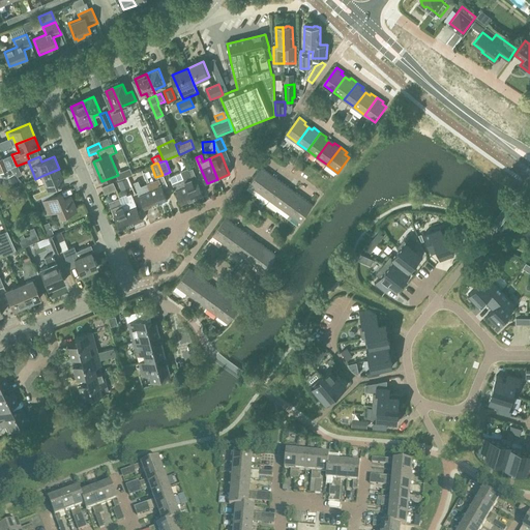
[(188,168),(181,171),(181,172),(184,179),(193,199),(204,194),(194,168),(189,170),(188,168)]
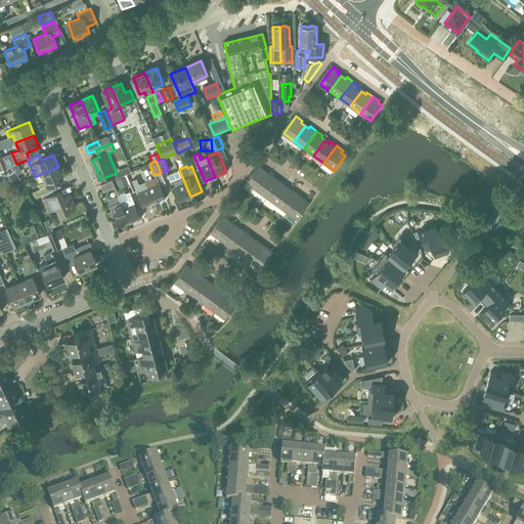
[(257,191),(268,175),(264,172),(266,170),(260,166),(247,184),(257,191)]
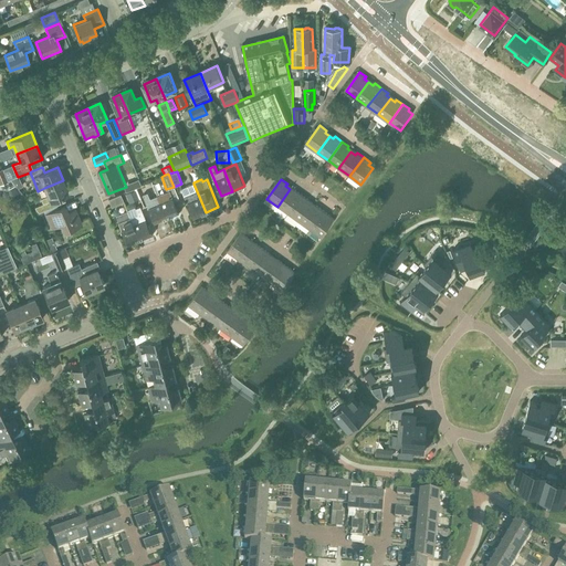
[(41,199),(42,203),(34,207),(35,210),(37,211),(38,213),(45,210),(58,205),(55,199),(69,194),(63,180),(44,188),(48,196),(41,199)]
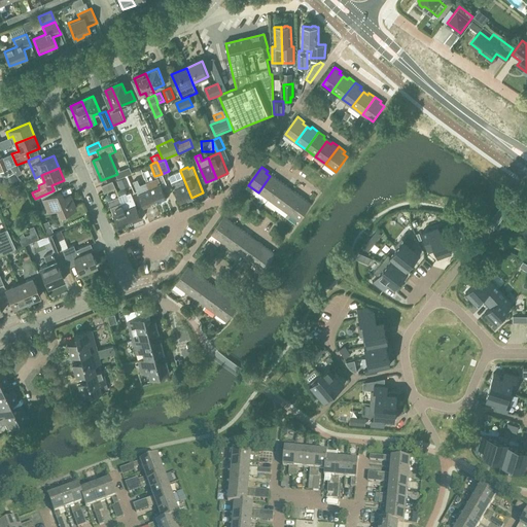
[(191,198),(183,178),(180,171),(169,175),(180,202),(191,198)]
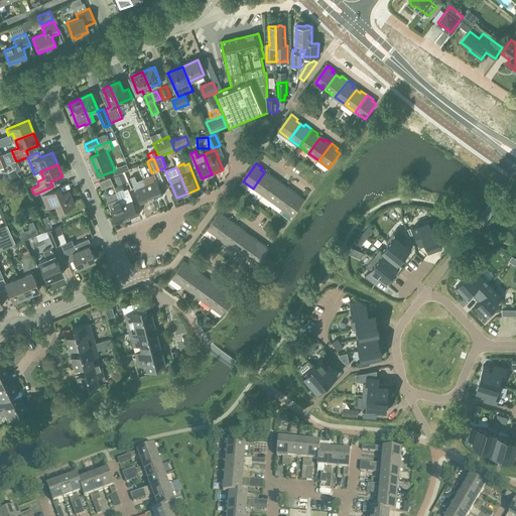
[(263,196),(275,177),(269,173),(268,175),(264,172),(253,188),(263,196)]
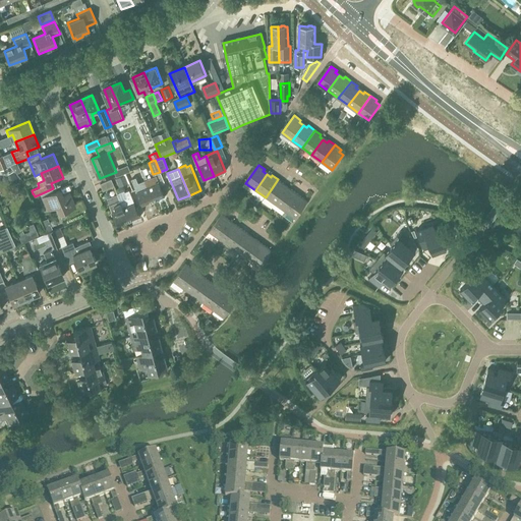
[(146,180),(154,198),(165,194),(158,175),(146,180)]
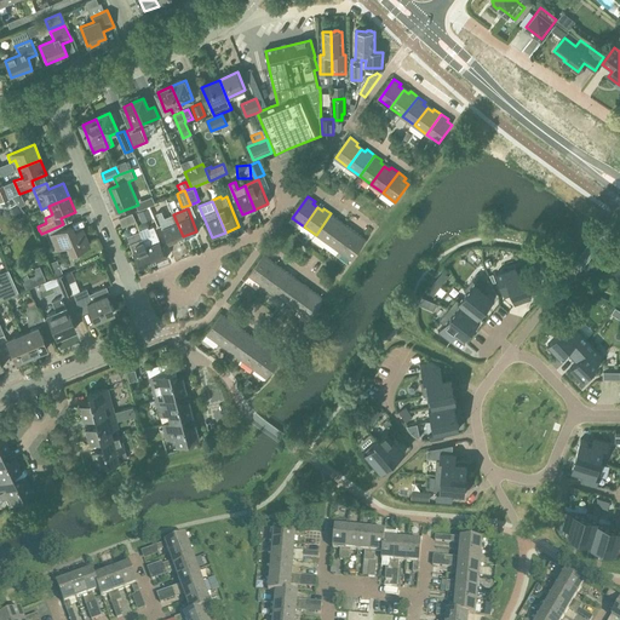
[(183,236),(173,214),(166,217),(162,211),(158,213),(170,242),(183,236)]
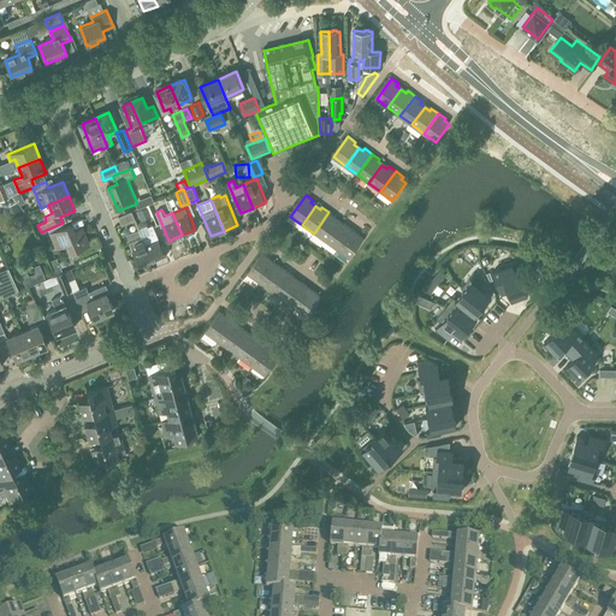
[(132,211),(119,217),(123,225),(136,220),(132,211)]
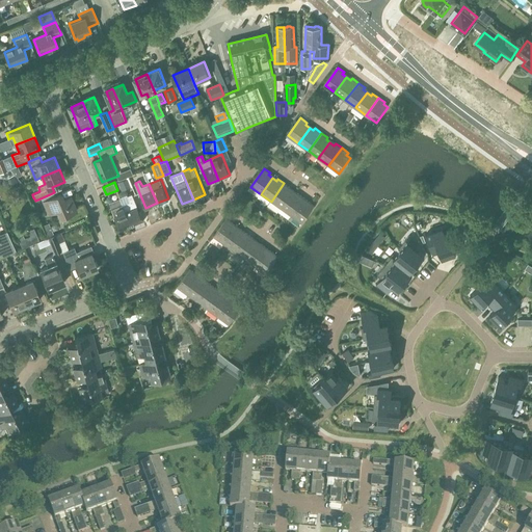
[(282,209),(293,192),(289,190),(290,188),(284,183),(271,202),(282,209)]
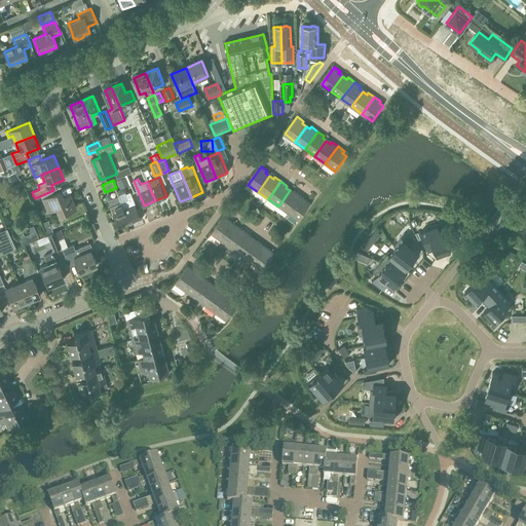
[(289,214),(301,196),(295,191),(294,193),(290,190),(278,207),(289,214)]
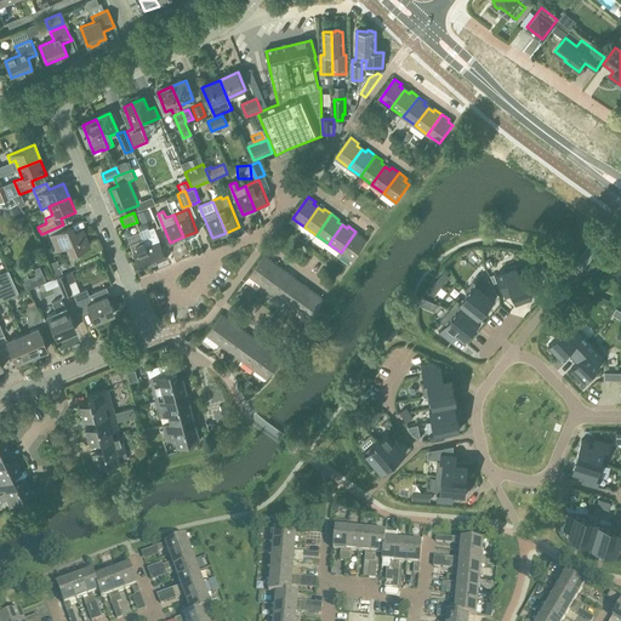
[(75,233),(73,227),(51,237),(57,251),(68,246),(72,255),(91,246),(84,229),(75,233)]
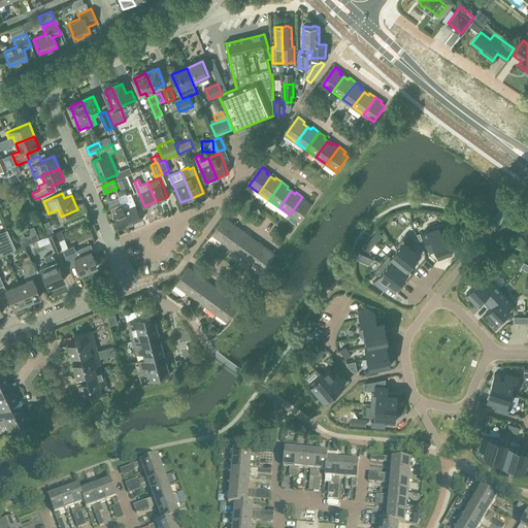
[(121,197),(120,197),(130,223),(142,219),(132,193),(127,195),(121,197)]
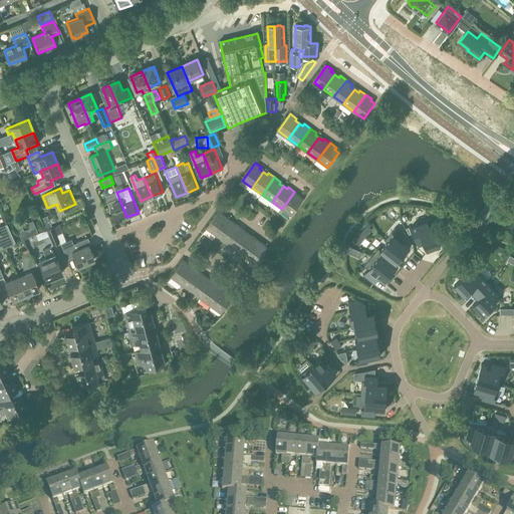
[(116,221),(126,217),(116,192),(106,197),(116,221)]
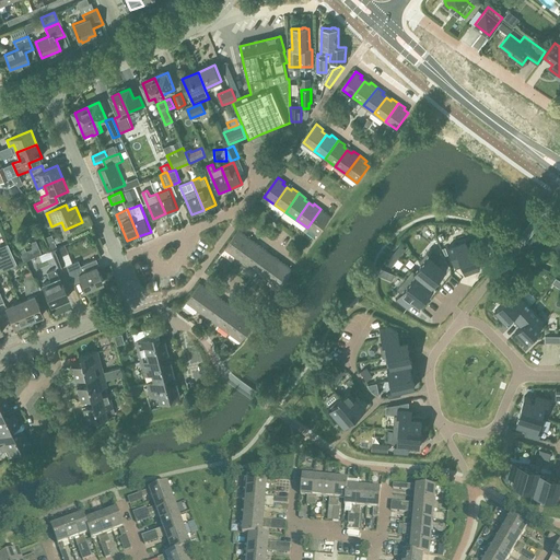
[(318,235),(330,219),(326,216),(327,213),(321,209),(307,228),(318,235)]
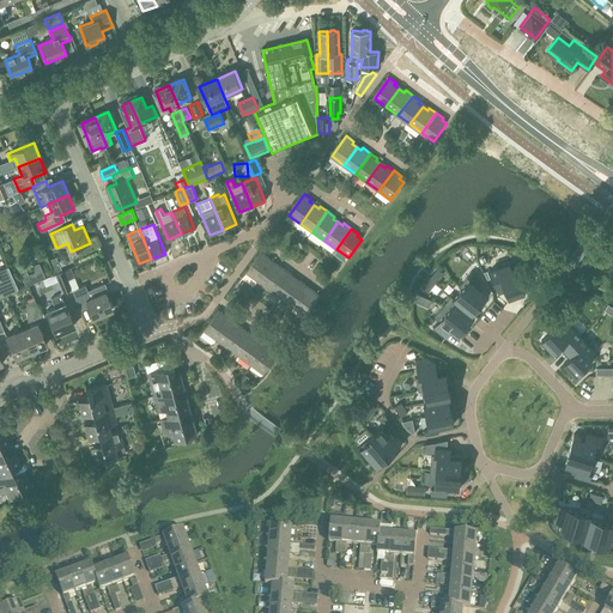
[(259,280),(272,263),(267,260),(269,258),(261,252),(247,272),(259,280)]
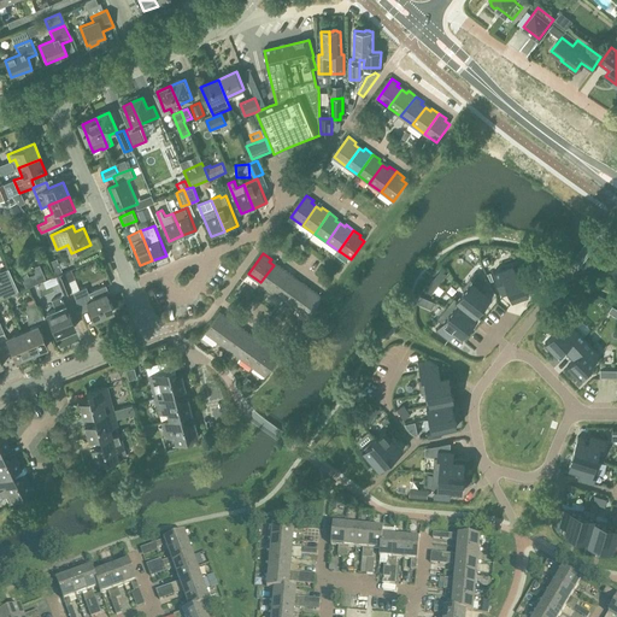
[(45,278),(39,264),(33,268),(35,274),(28,276),(25,270),(19,272),(25,287),(45,278)]
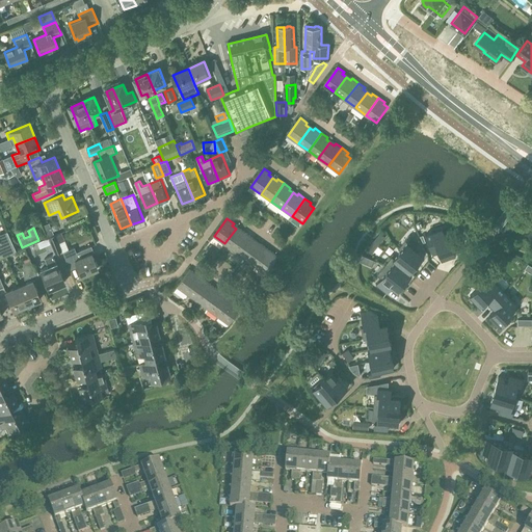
[(432,251),(439,248),(440,253),(442,259),(456,254),(451,240),(442,228),(426,234),(432,251)]
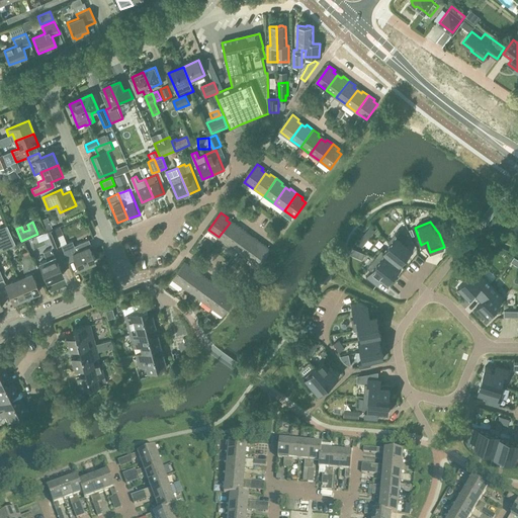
[(229,245),(241,228),(235,223),(234,225),(230,223),(219,237),(229,245)]
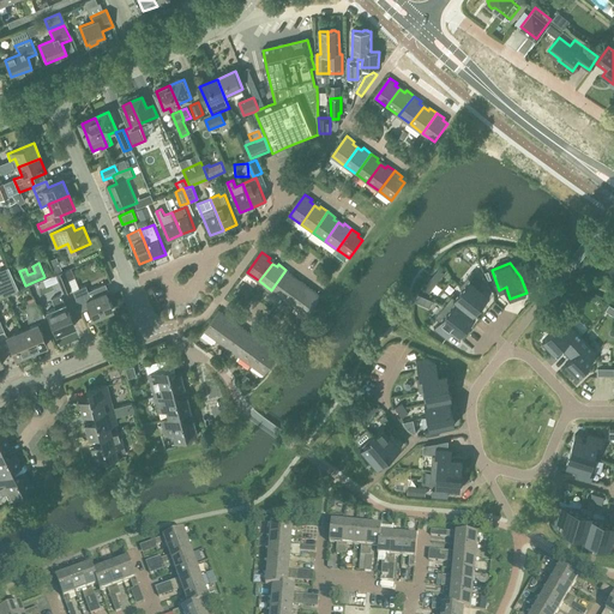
[(0,299),(19,292),(8,268),(0,270),(0,281),(0,282),(0,299)]
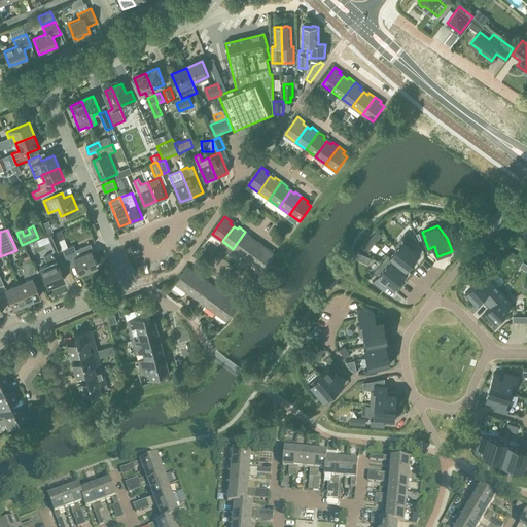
[(60,230),(55,232),(58,240),(63,238),(60,230)]
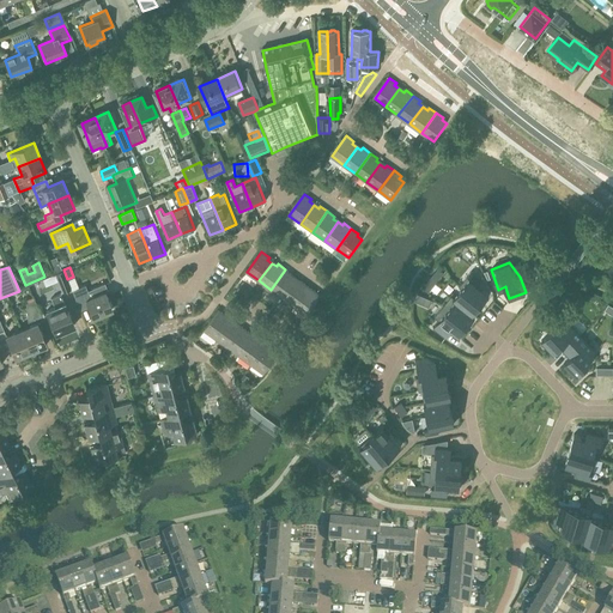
[(54,273),(62,292),(71,289),(67,279),(64,269),(54,273)]
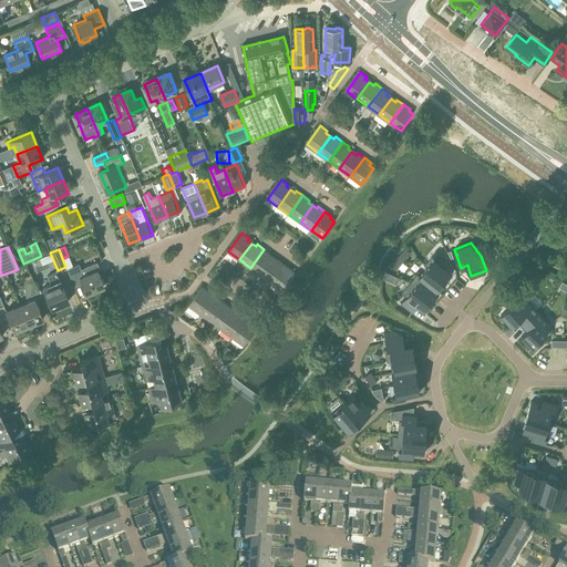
[(261,276),(274,259),(269,256),(270,254),(264,249),(250,268),(261,276)]
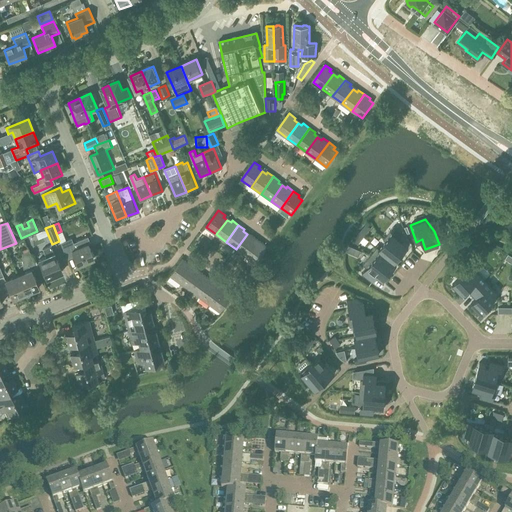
[(383,239),(385,241),(386,240),(402,253),(409,245),(399,237),(402,233),(394,226),(383,239)]
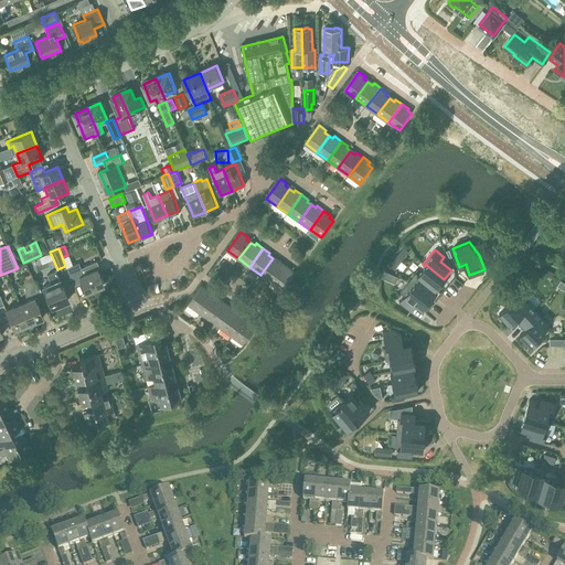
[(395,268),(401,263),(402,260),(396,256),(395,257),(390,266),(395,269),(395,268)]
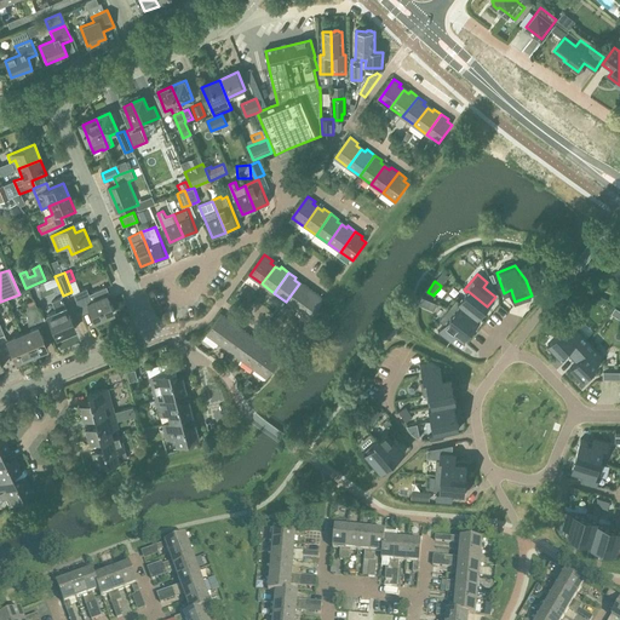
[(298,310),(313,290),(305,285),(304,287),(299,283),(286,302),(298,310)]
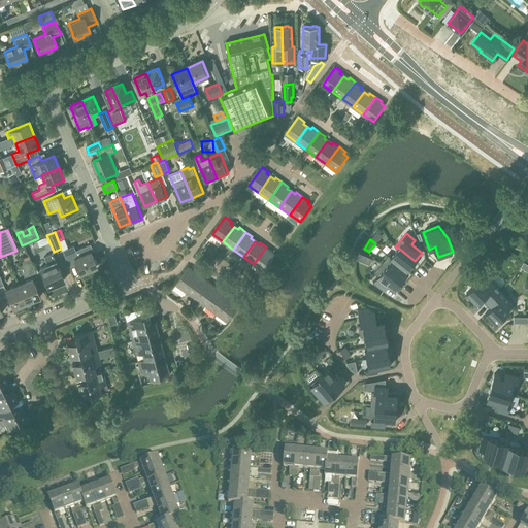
[(91,253),(94,252),(91,244),(76,251),(74,245),(63,251),(69,265),(76,262),(81,273),(97,267),(91,253)]
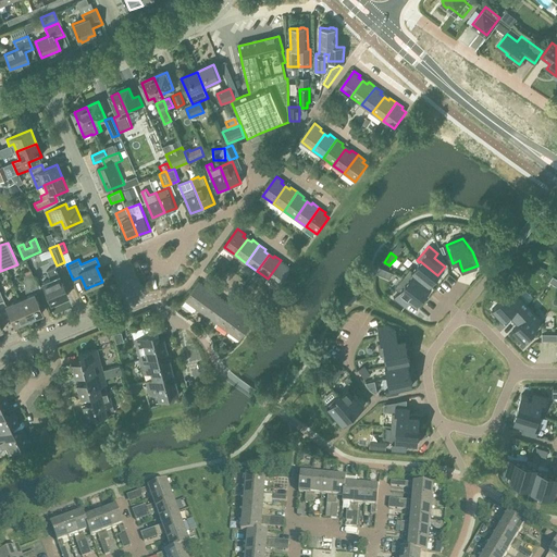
[(281,260),(268,279),(279,286),(289,271),(285,268),(287,264),(281,260)]
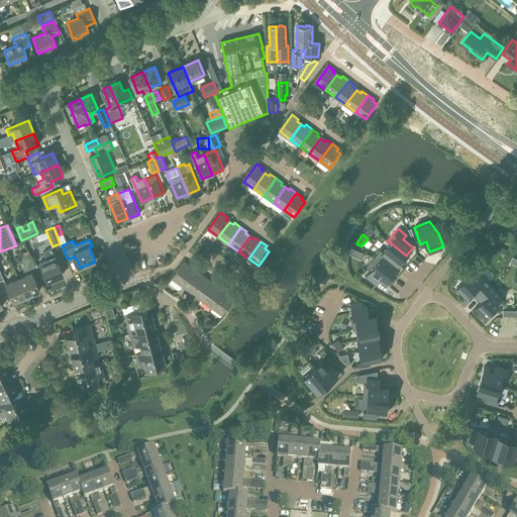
[(390,242),(389,243),(383,250),(399,264),(406,255),(390,242)]
